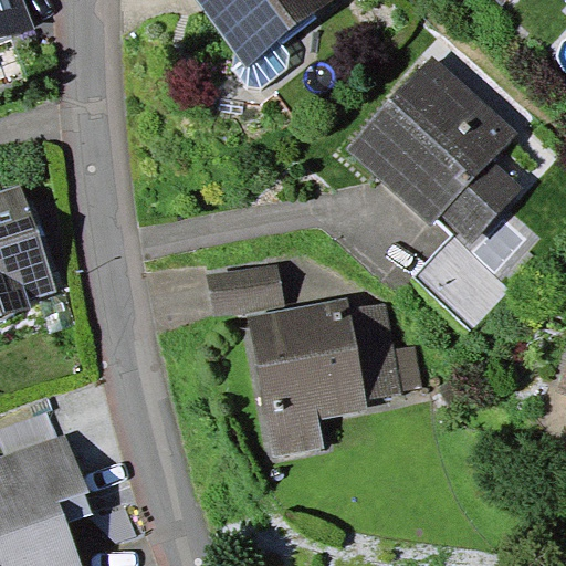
[(23,0),(0,0),(0,39),(33,28),(23,0)]
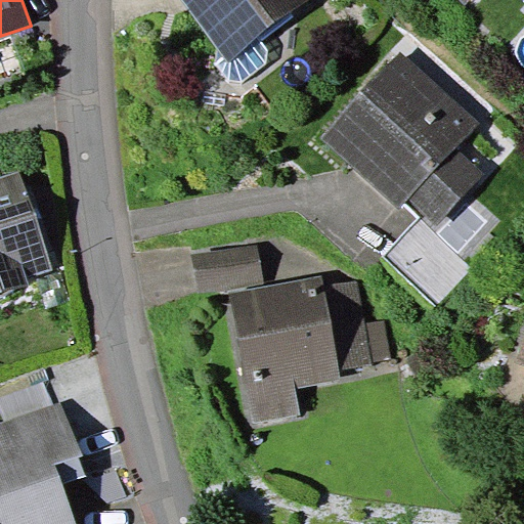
[(308,0),(181,0),(218,47),(228,61),(259,38),(308,0)]
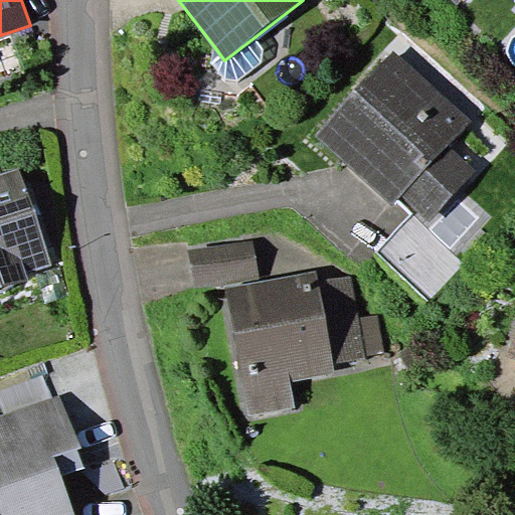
[(264,48),(254,37),(224,60),(214,46),(210,61),(224,78),(236,80),(262,62),(264,48)]
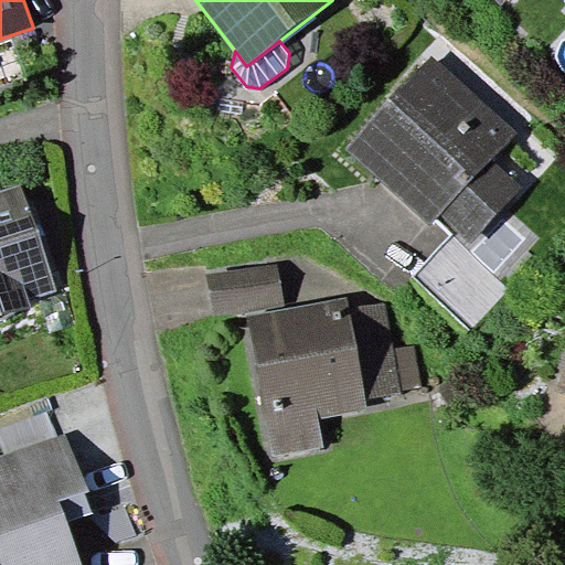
[(518,134),(433,54),(345,147),(429,225),(435,220),(454,237),(456,235),(468,246),(523,189),(492,160),(518,134)]
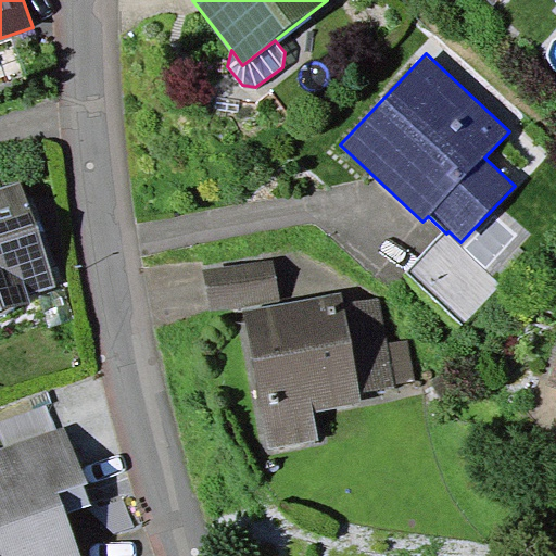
[(57,286),(22,180),(0,187),(0,312),(30,302),(28,295),(57,286)]
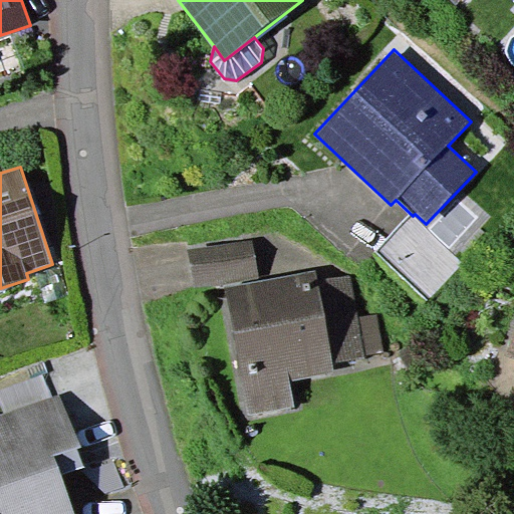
[(415,214),(413,216),(376,254),(429,302),(466,261),(426,224),(415,214)]
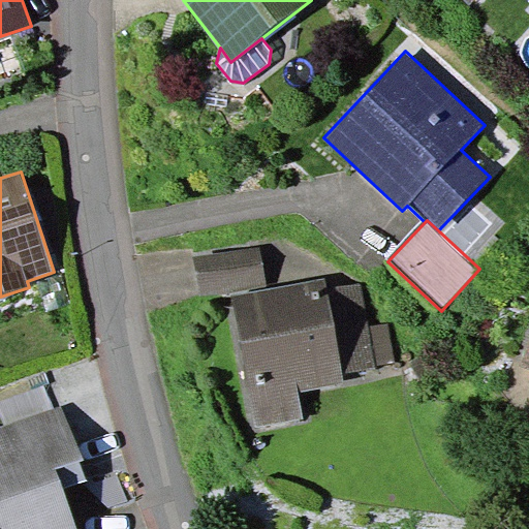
[(193,256),(199,294),(267,284),(261,246),(193,256)]
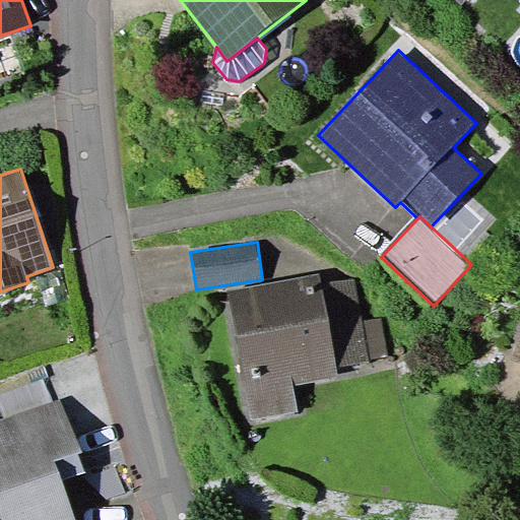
[(320,273),(229,290),(252,419),(300,410),(295,385),(339,377),(337,368),(370,362),(370,358),(389,354),(382,317),(363,320),(354,277),(322,283),(320,273)]
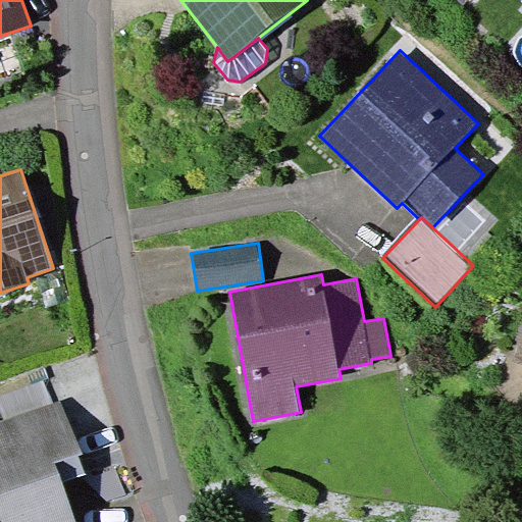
[(521,336),(512,360),(521,363),(521,336)]
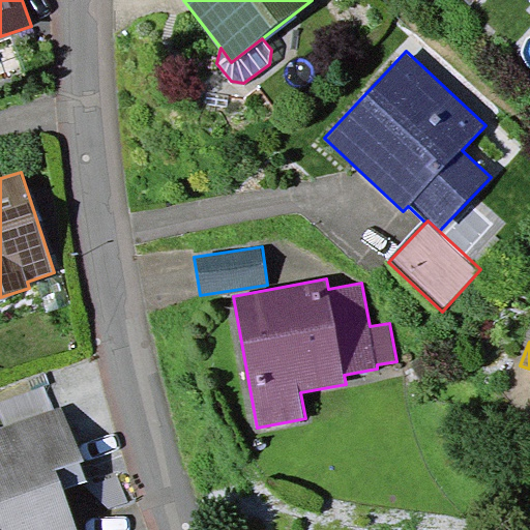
[(0,401),(0,408),(6,427),(54,409),(45,385),(0,401)]
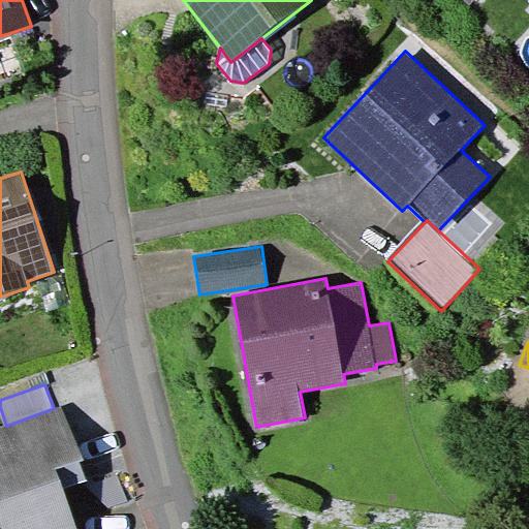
[(84,460),(64,405),(54,408),(6,426),(0,427),(0,528),(78,528),(64,489),(57,469),(80,462),(84,460)]
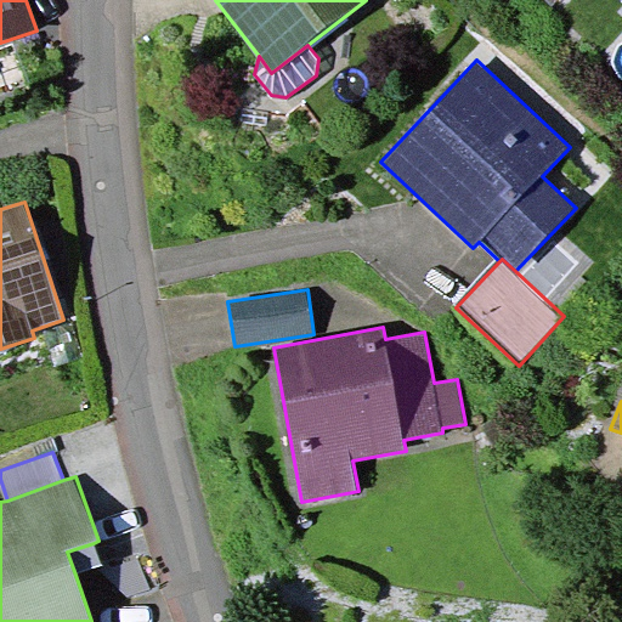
[(102,565),(94,543),(67,552),(75,575),(102,565)]
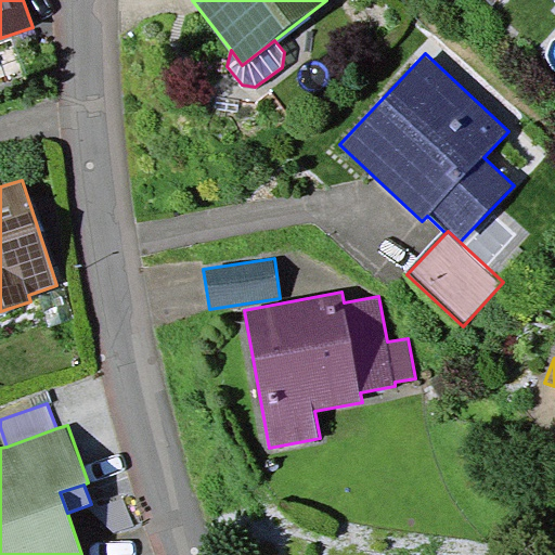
All buildings are outlined.
